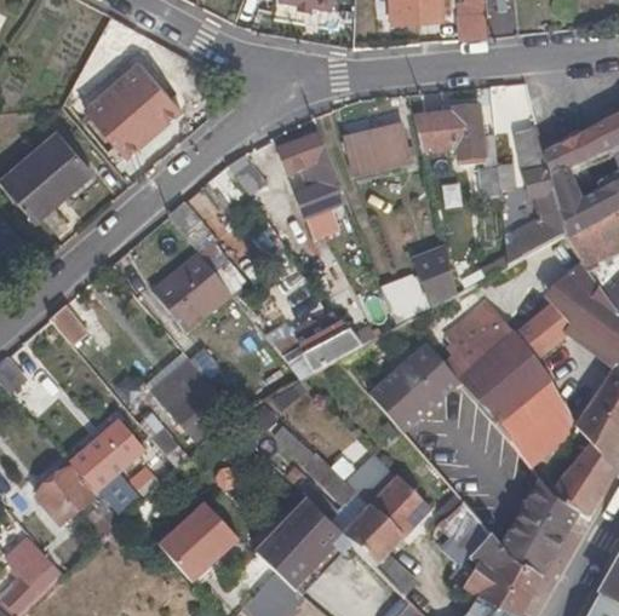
[(391,0),(393,15),(445,12),(442,0),(391,0)]
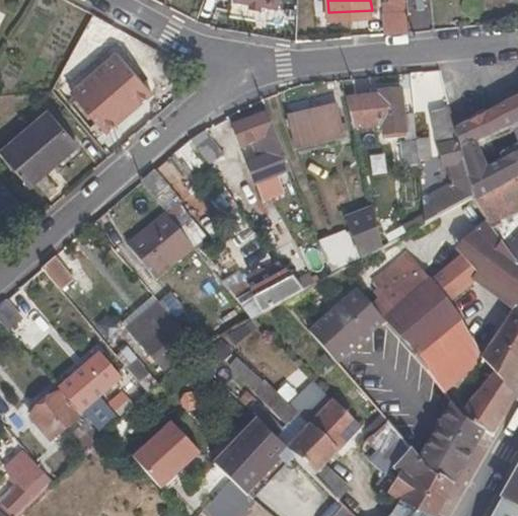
[(70,92),(104,131),(128,109),(142,97),(152,88),(124,57),(99,79),(93,72),(70,92)]
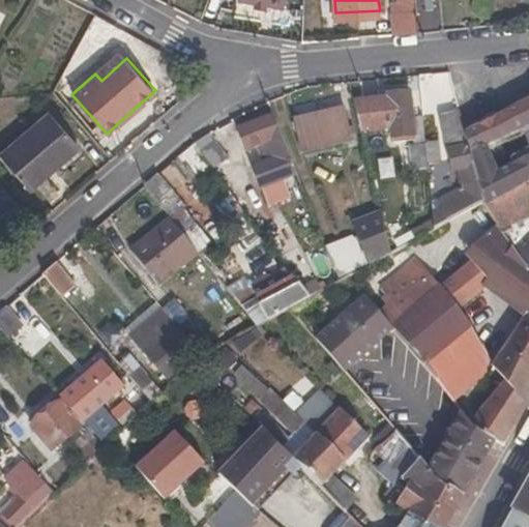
[(385,90),(385,95),(353,98),(360,130),(388,127),(390,136),(413,134),(411,114),(408,88),(385,90)]
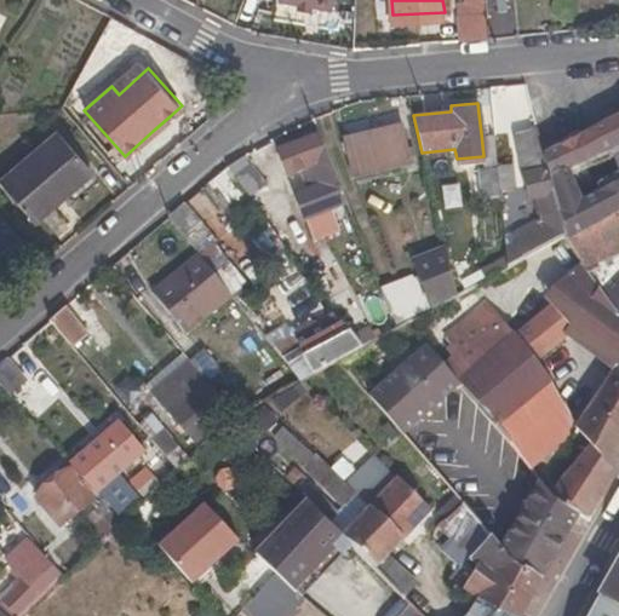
[(567,236),(618,207),(618,111),(544,151),(567,236)]
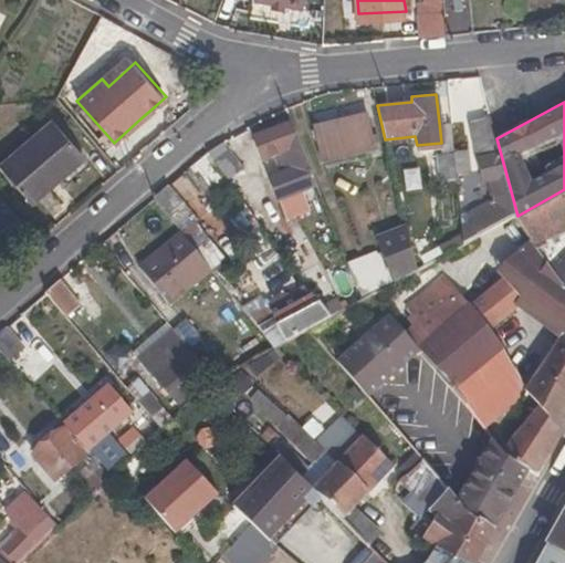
[(160,112),(155,106),(139,120),(145,126),(160,112)]
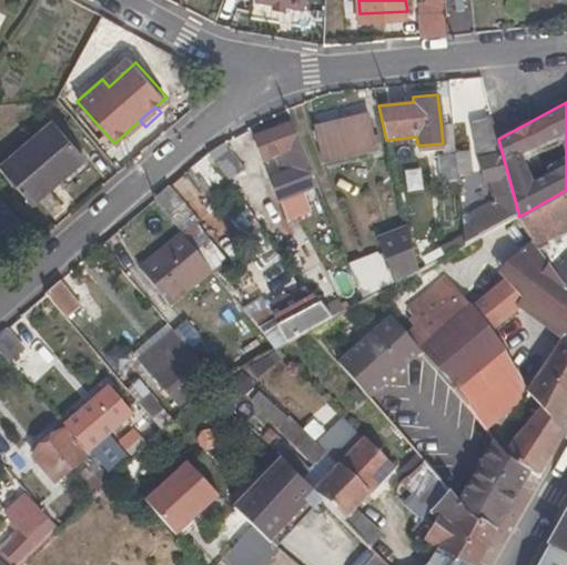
[(366,113),(315,125),(325,160),(376,148),(366,113)]
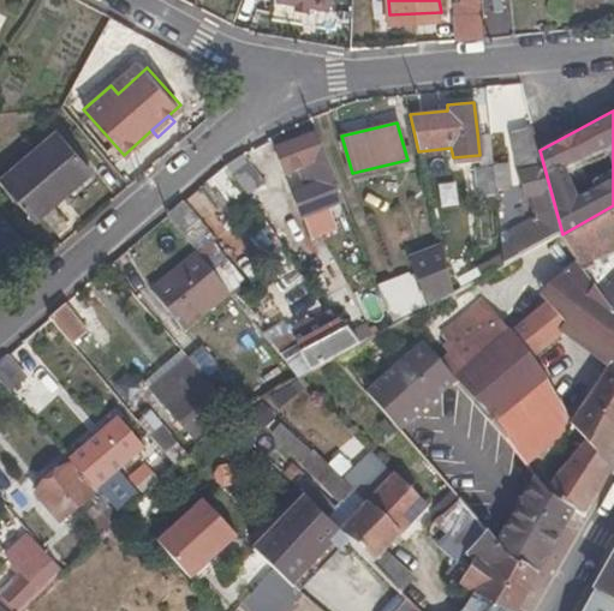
[(532,125),(508,130),(525,199),(529,198),(532,215),(501,229),(506,264),(562,234),(540,150),(532,125)]
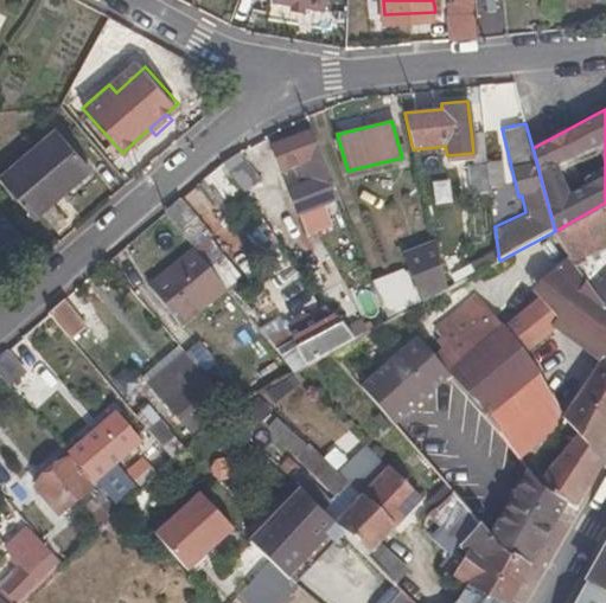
[(342,198),(313,126),(270,143),(281,171),(293,167),(299,183),(288,187),(298,213),(342,198)]
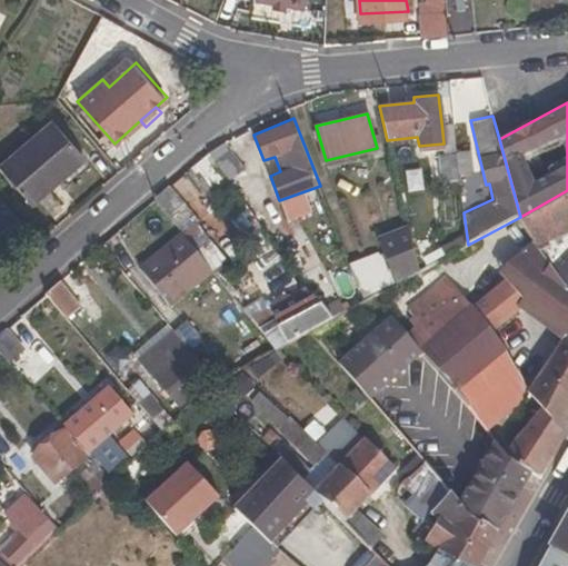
[(52,119),(0,165),(32,201),(52,184),(50,181),(82,154),(52,119)]
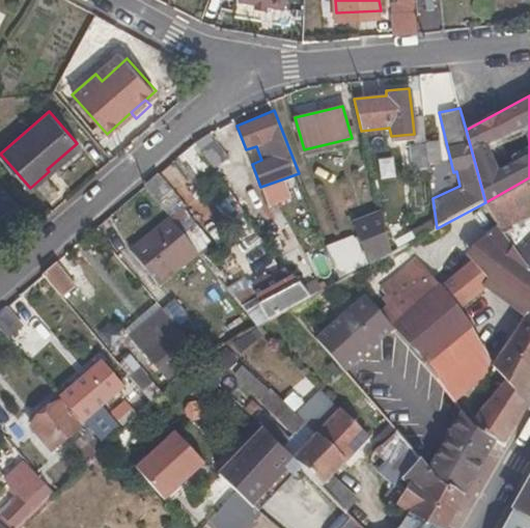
[(423,113),(412,114),(414,134),(414,143),(411,144),(413,167),(429,166),(428,161),(426,141),(423,113)]
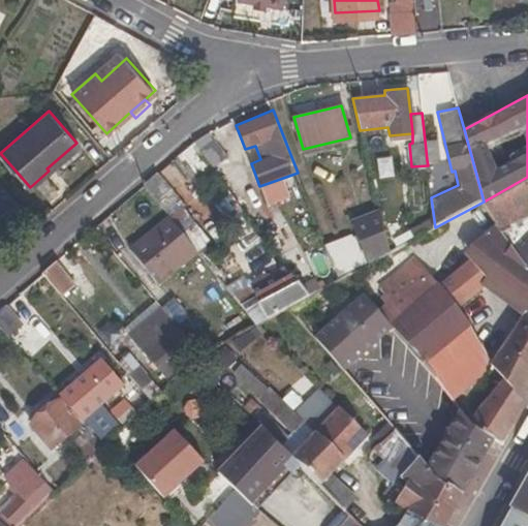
[(213,168),(227,156),(208,131),(193,142),(204,156),(213,168)]
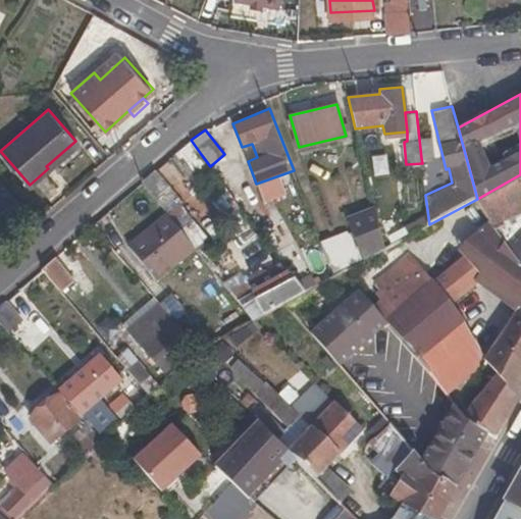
[(432,157),(430,138),(419,139),(421,158),(432,157)]
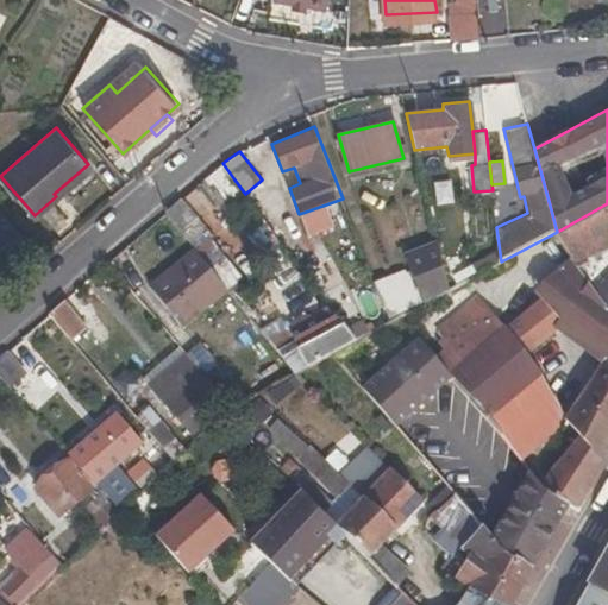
[(207,174),(195,184),(210,200),(218,193),(230,183),(234,180),(223,163),(219,165),(207,174)]
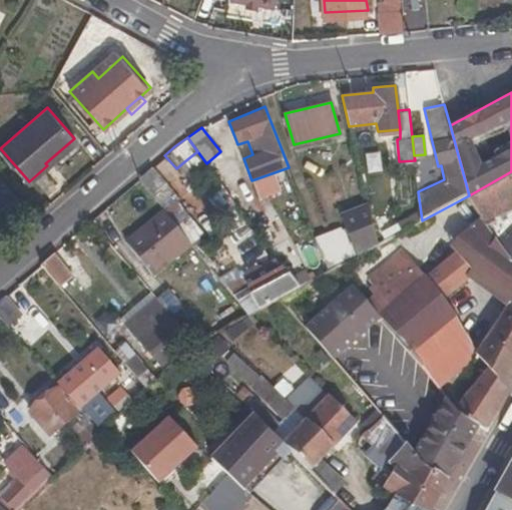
[(384,149),(368,151),(370,172),(387,170),(384,149)]
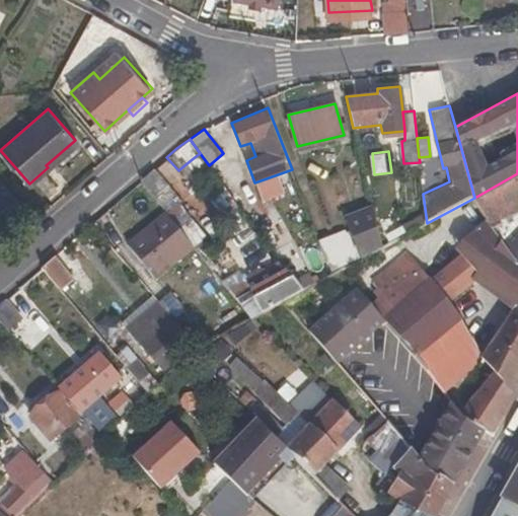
[(196,156),(186,164),(199,180),(209,172),(196,156)]
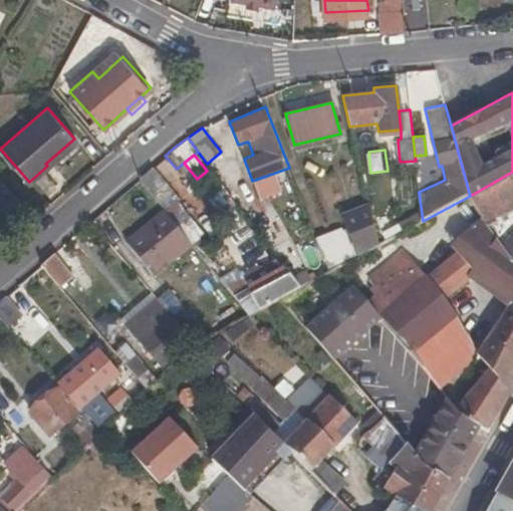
[(180,198),(154,166),(139,179),(164,209),(165,211),(176,201),(180,198)]
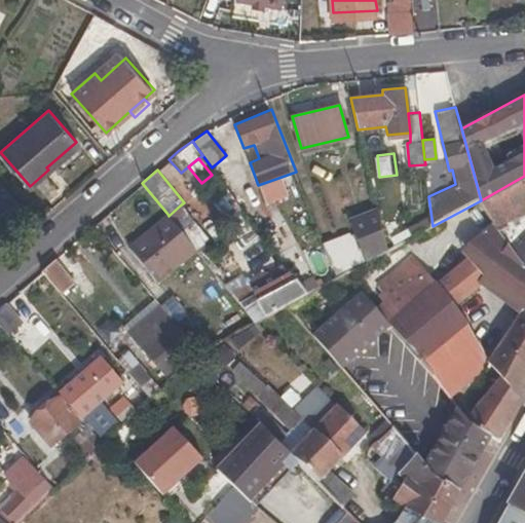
[(524,176),(481,200),(490,218),(492,221),(493,224),(524,215),(524,176)]
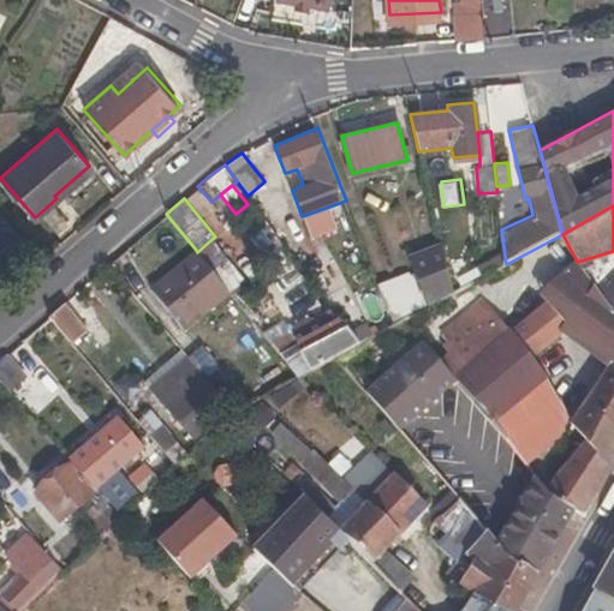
[(0,249),(10,261),(28,244),(0,209),(0,249)]
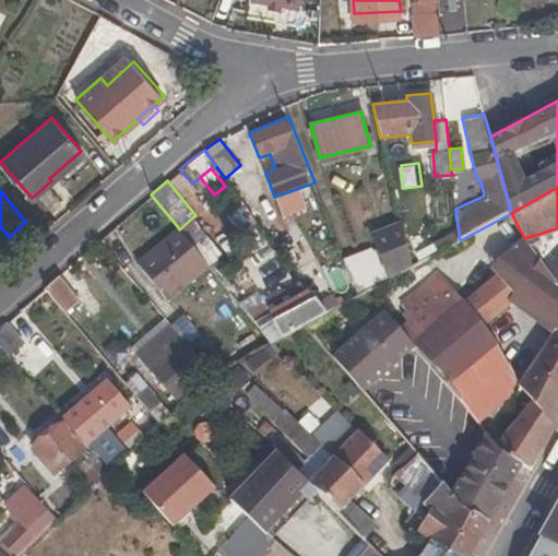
[(539,444),(553,421),(557,402),(557,287),(524,238),(523,235),(488,267),(478,253),(521,232),(511,213),(460,240),(450,246),(462,259),(469,259),(477,270),(455,288),(438,267),(398,300),(422,331),(411,341),(415,346),(479,424),(506,401),(518,414),(496,442),(523,462),(531,468),(543,447),(539,444)]
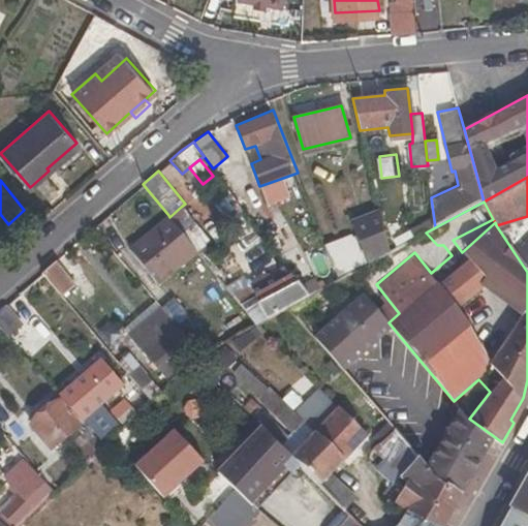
[(200,233),(181,207),(169,217),(189,241),(200,233)]
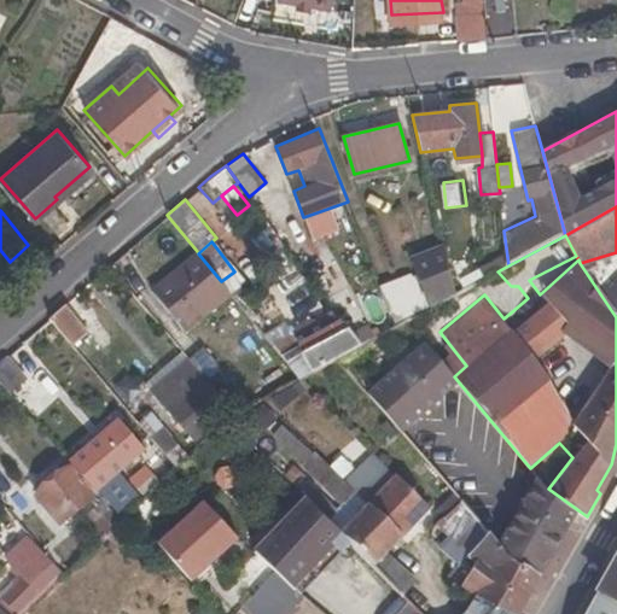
[(407,321),(457,293),(443,241),(409,256),(415,272),(379,285),(396,327),(407,321)]
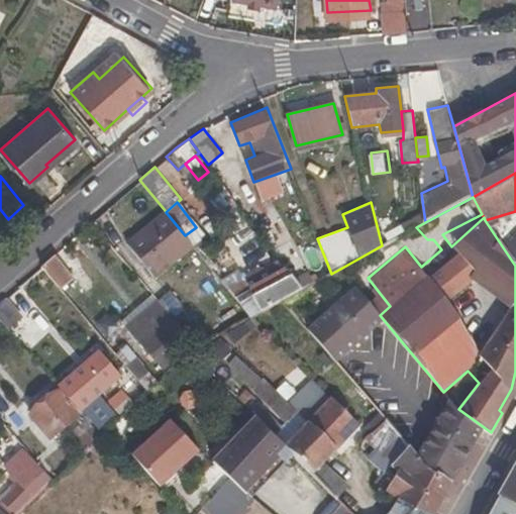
[(127,241),(156,275),(192,244),(185,235),(166,212),(165,210),(127,241)]
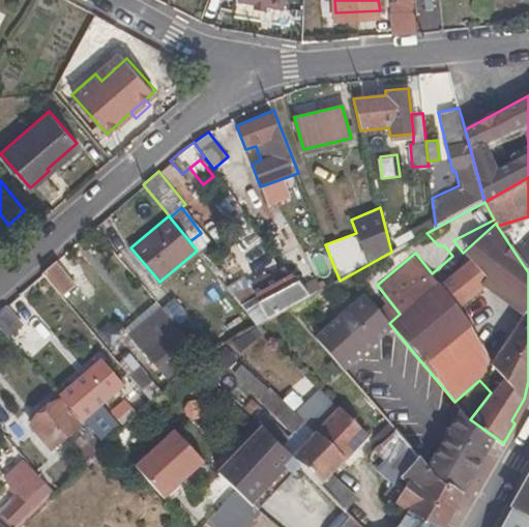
[(528,216),(497,226),(528,272),(528,216)]
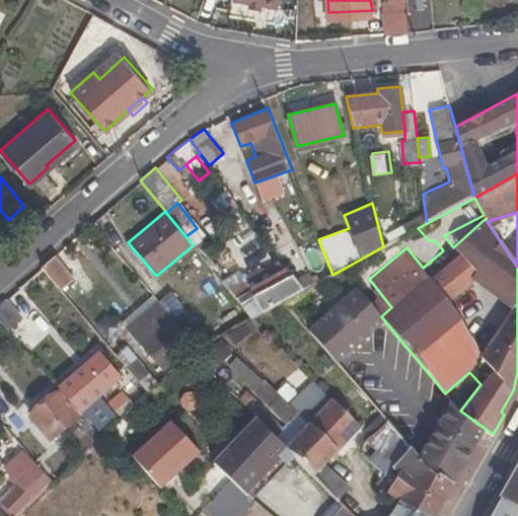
[(202,237),(203,237),(197,228),(186,236),(193,245),(202,237)]
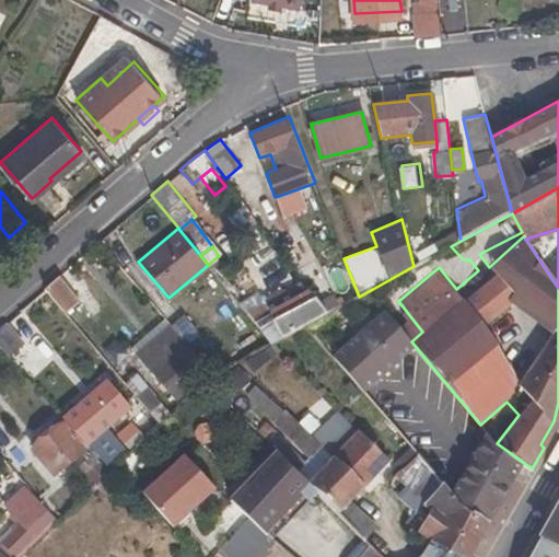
[(269,271),(284,265),(277,247),(261,254),(269,271)]
